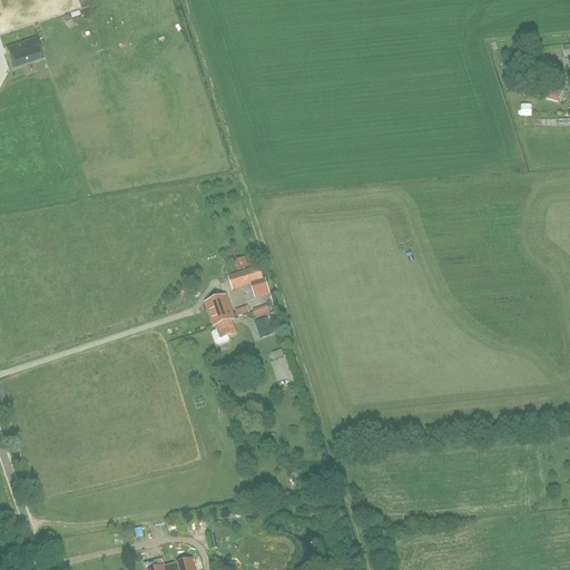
[(13,68),(42,59),(36,41),(8,50),(13,68)]
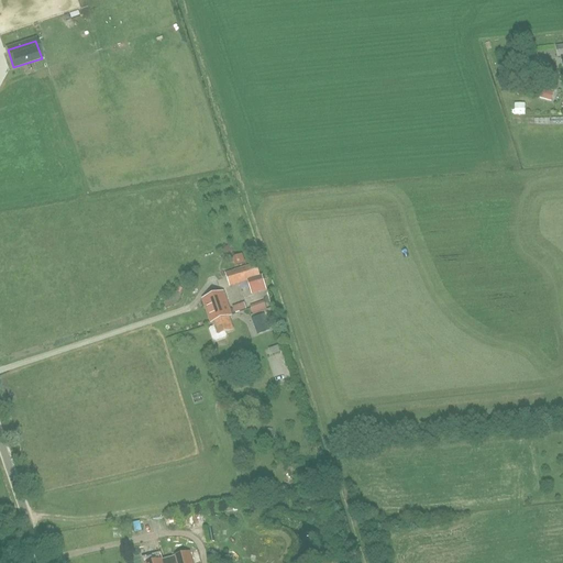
[(545,100),(548,91),(541,90),(539,98),(545,100)]
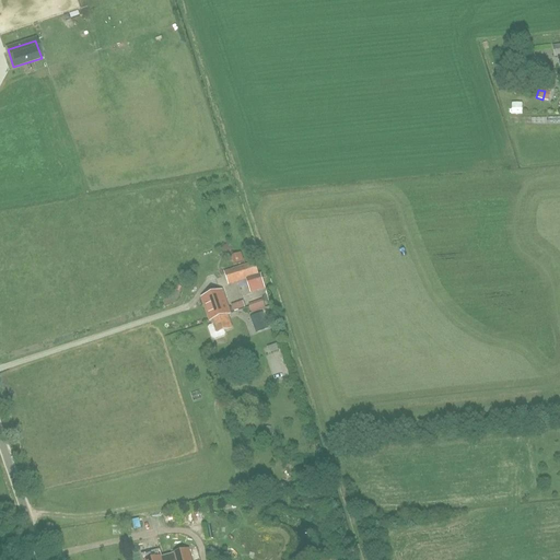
[(236,264),(245,260),(242,251),(233,254),(236,264)]
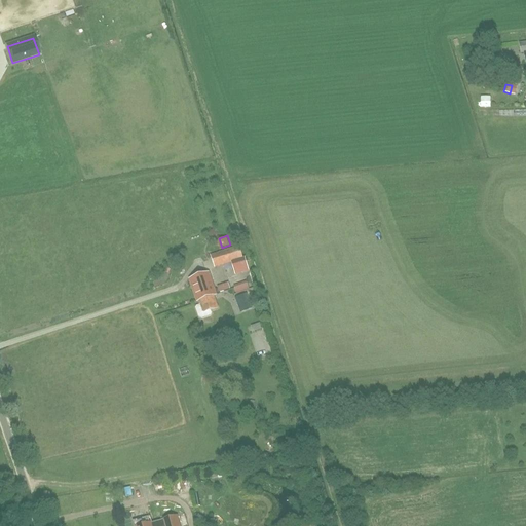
[(248,268),(245,258),(242,258),(238,247),(210,256),(214,267),(231,262),(234,272),(248,268)]
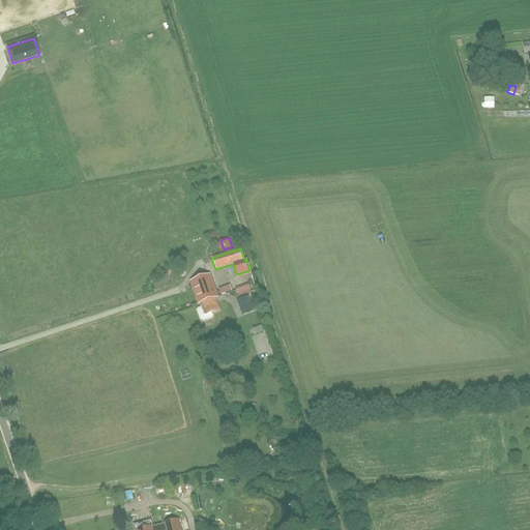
[(199,304),(200,303),(215,298),(216,298),(214,292),(211,284),(209,275),(190,282),(199,304)]
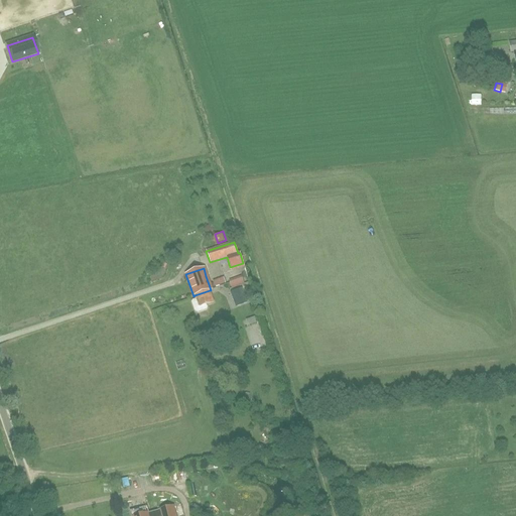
[(242,275),(230,280),(232,287),(245,282),(242,275)]
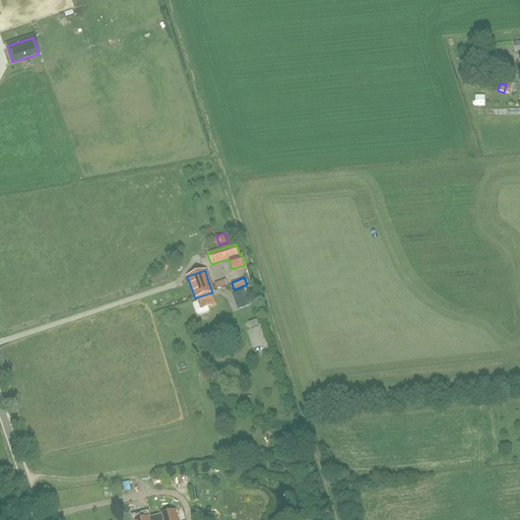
[(234,294),(240,309),(253,305),(247,288),(234,294)]
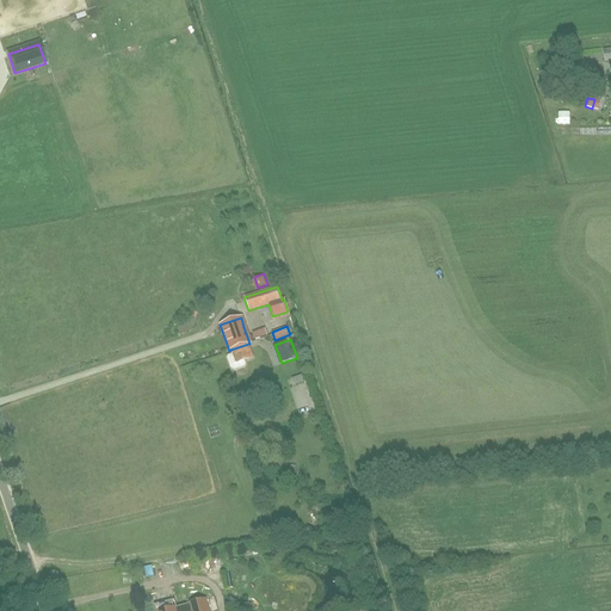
[(253,358),(248,344),(230,350),(232,355),(228,356),(227,358),(230,369),(235,371),(245,368),(246,365),(245,360),(253,358)]
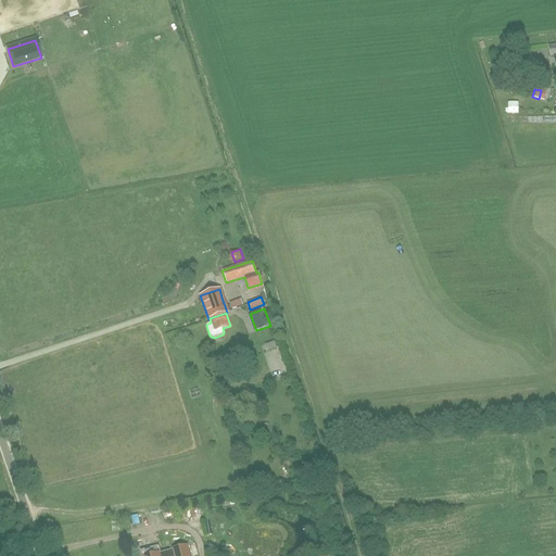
[(280,376),(278,342),(267,342),(269,376),(280,376)]
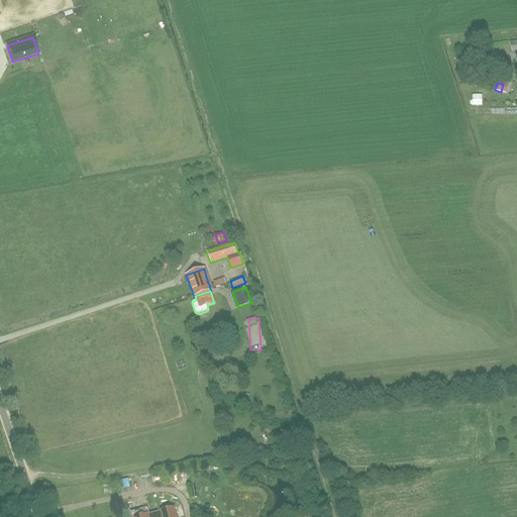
[(172,484),(183,483),(182,473),(171,473),(172,484)]
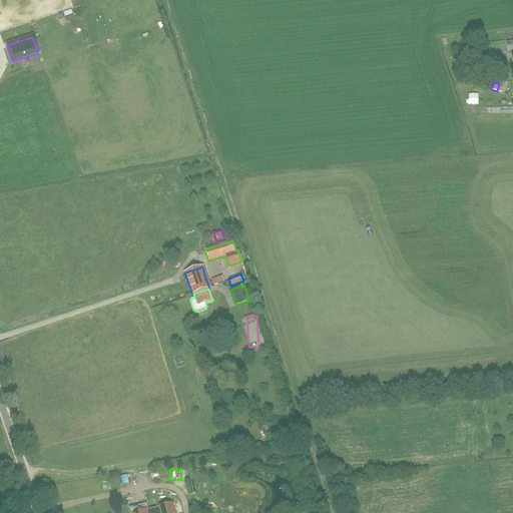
[(129,476),(121,479),(123,488),(131,485),(129,476)]
